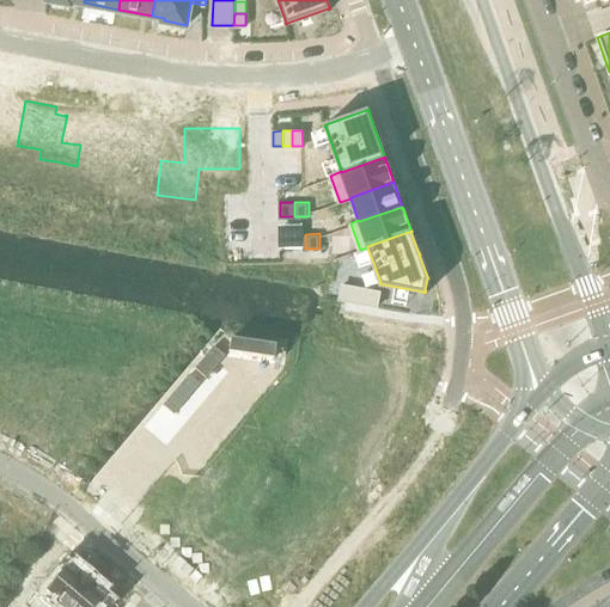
[(343,283),(341,298),(354,300),(357,286),(343,283)]
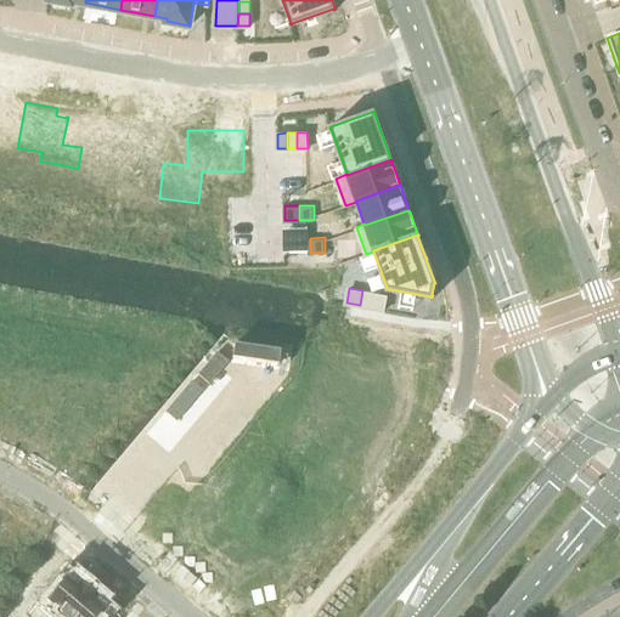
[(362,290),(360,305),(375,309),(377,293),(362,290)]
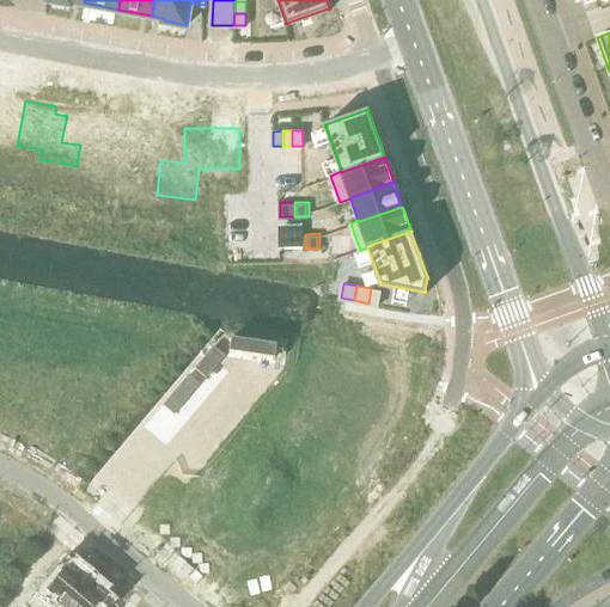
[(371,288),(368,304),(378,305),(380,290),(371,288)]
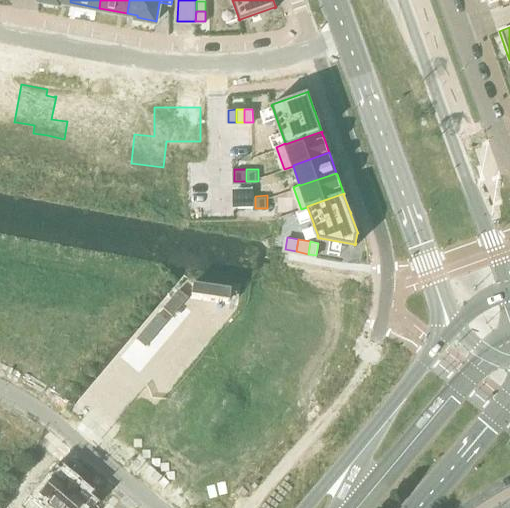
[(0,302),(0,339),(9,319),(24,325),(38,292),(13,281),(3,304),(0,302)]
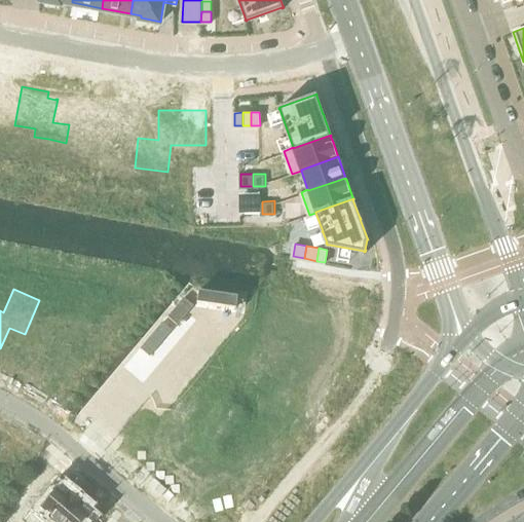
[(49,321),(23,365),(49,380),(66,352),(81,367),(115,328),(95,310),(73,335),(49,321)]
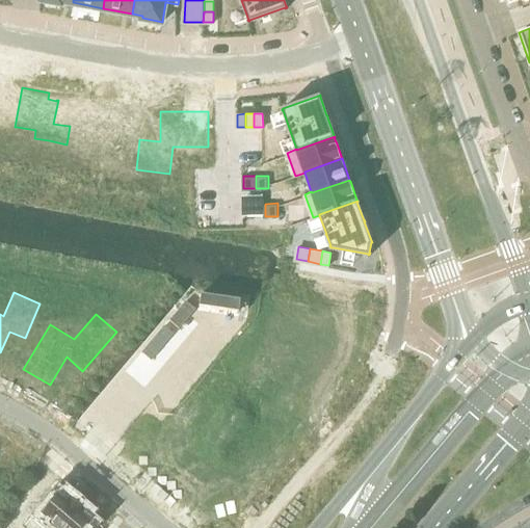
[(260,320),(255,326),(265,336),(270,330),(270,328),(260,320)]
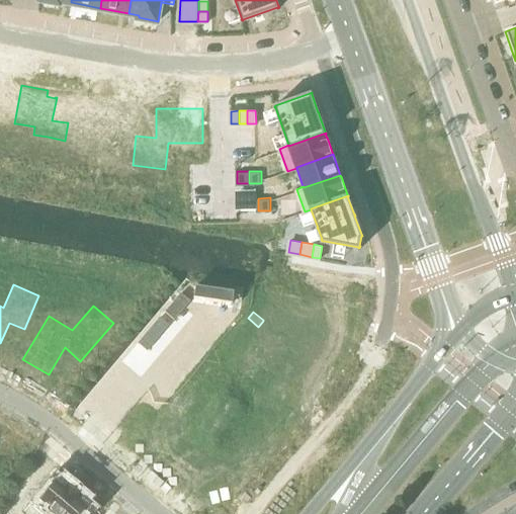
[(248,318),(243,324),(253,332),(258,327),(248,318)]
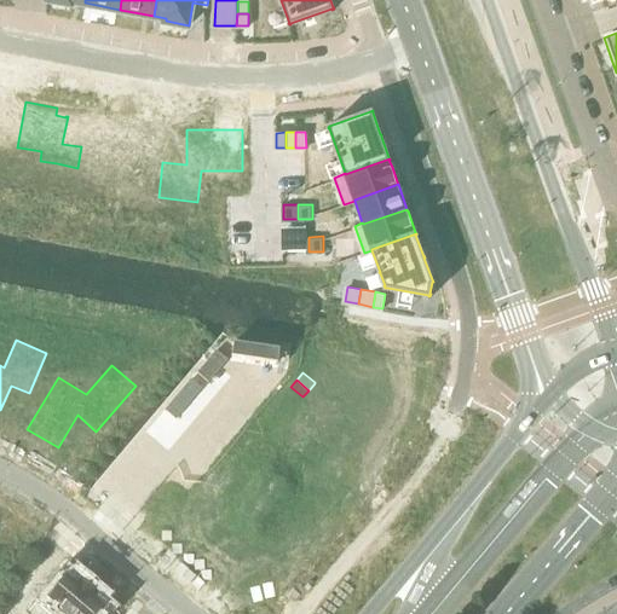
[(290,387),(284,394),(297,404),(303,397),(290,387)]
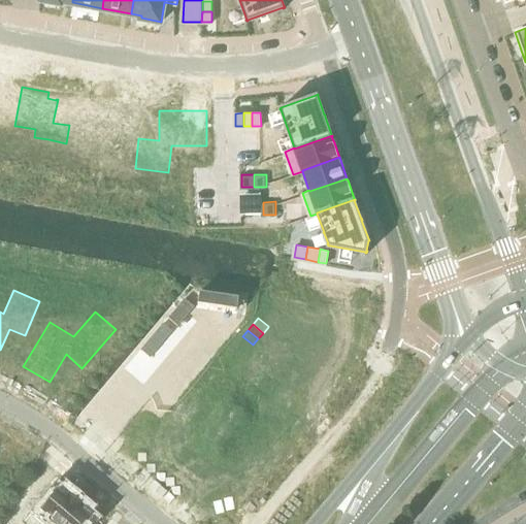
[(242,336),(237,342),(248,351),(253,345),(242,336)]
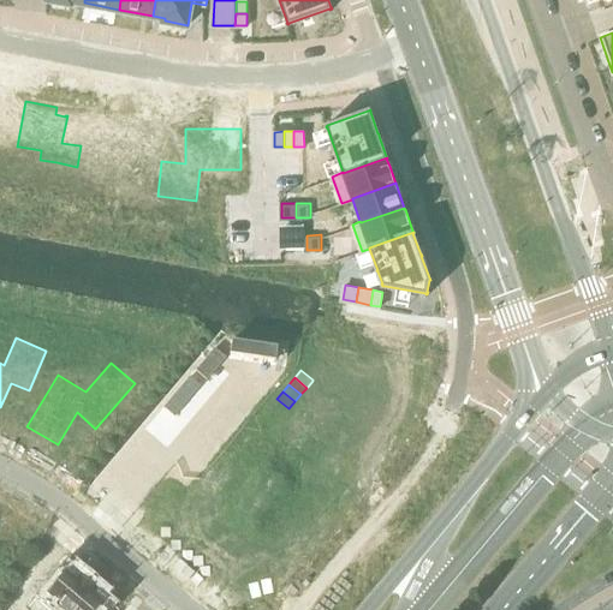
[(277,399),(271,406),(283,416),(289,408),(277,399)]
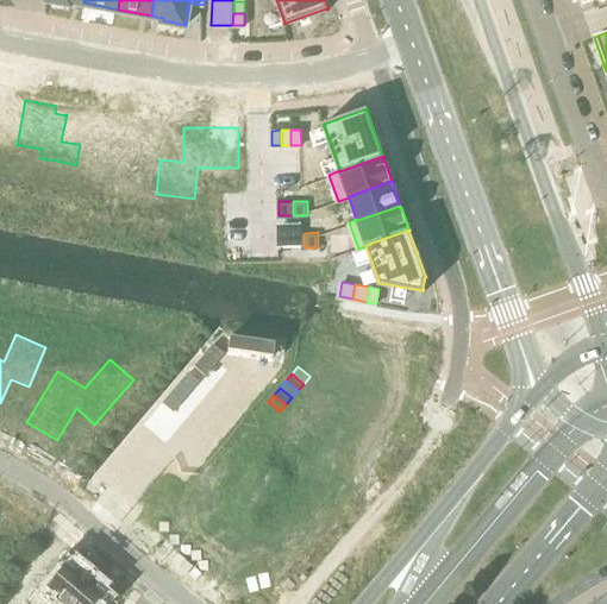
[(268,402),(262,408),(274,419),(280,411),(268,402)]
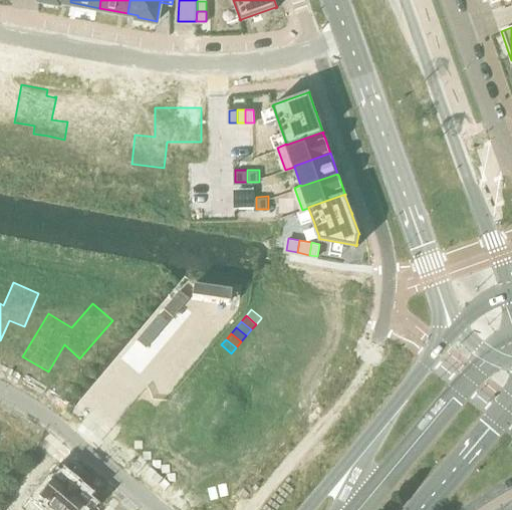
[(221,344),(217,350),(226,358),(231,353),(221,344)]
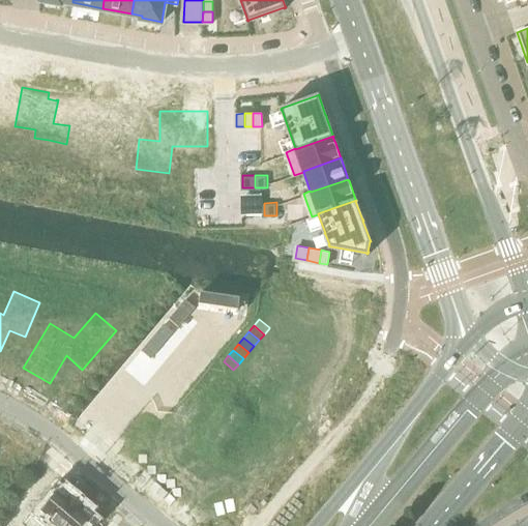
[(224,361),(217,369),(228,377),(229,376),(233,370),(224,361)]
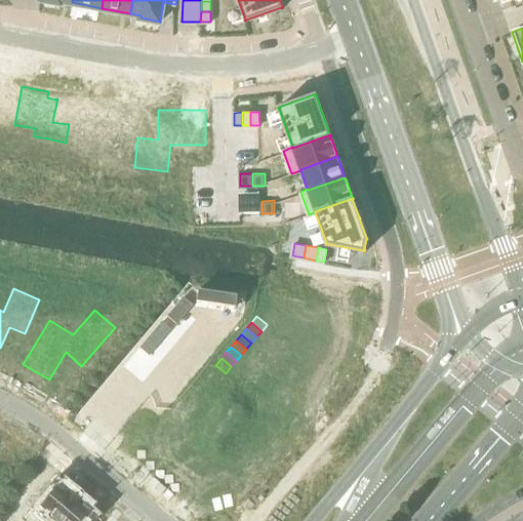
[(207,374),(202,381),(211,390),(216,384),(217,383),(207,374)]
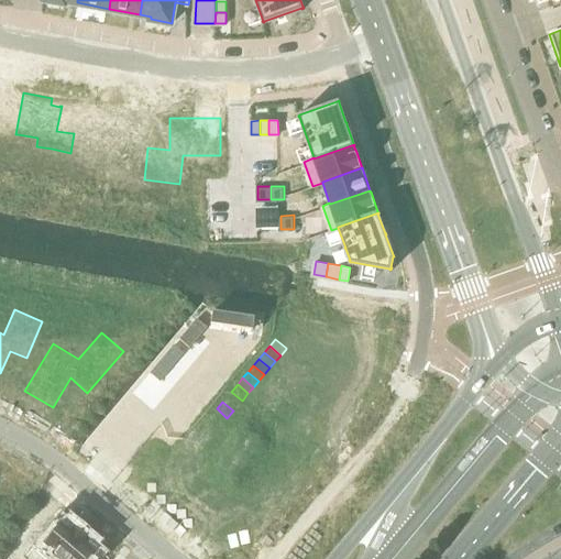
[(217,408),(211,415),(222,425),(227,418),(217,408)]
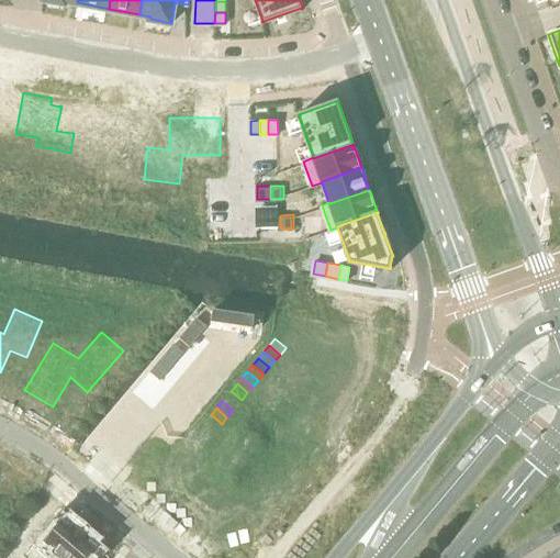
[(211,414),(205,421),(216,430),(222,424),(211,414)]
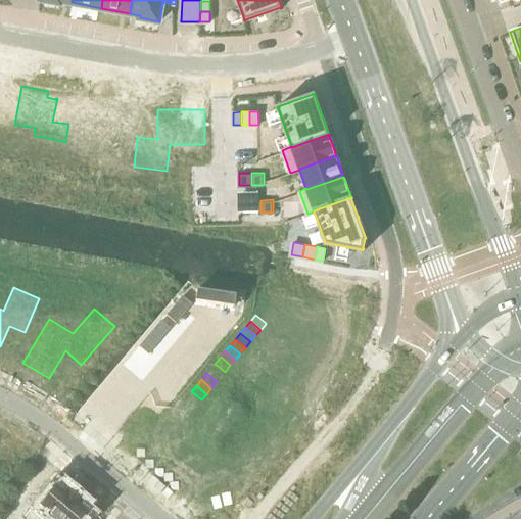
[(191,391),(186,397),(196,406),(201,399),(191,391)]
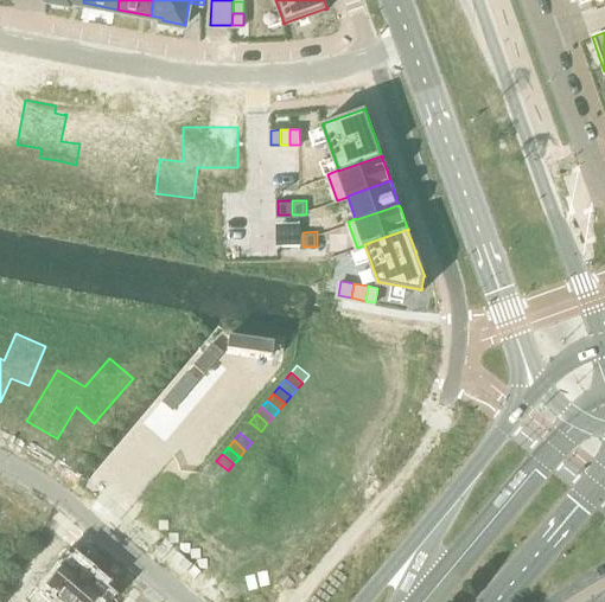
[(216,461),(210,468),(222,478),(228,471),(216,461)]
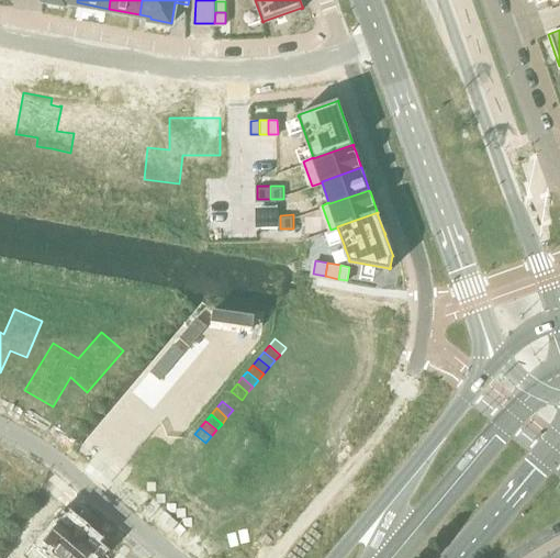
[(194,434),(189,441),(200,449),(205,443),(194,434)]
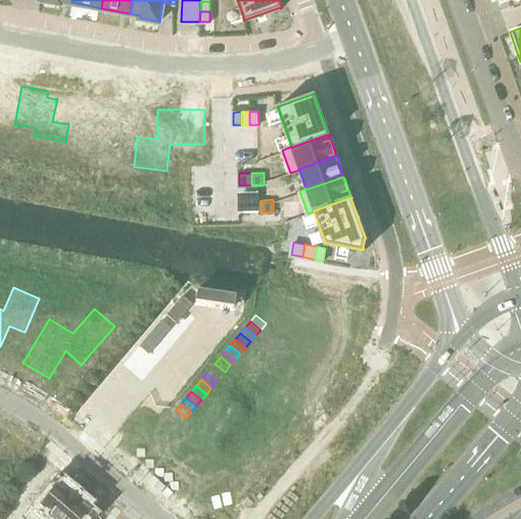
[(176,410),(171,416),(181,424),(181,423),(186,418),(176,410)]
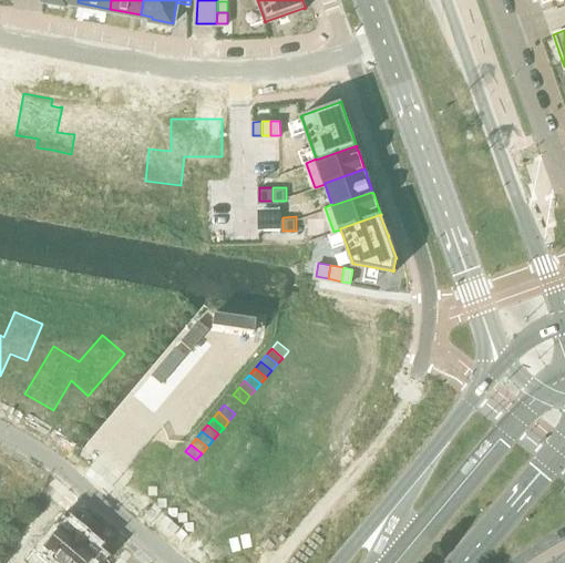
[(63,524),(38,553),(49,562),(53,562),(58,558),(63,562),(89,562),(98,553),(90,548),(93,543),(73,525),(70,530),(63,524)]
